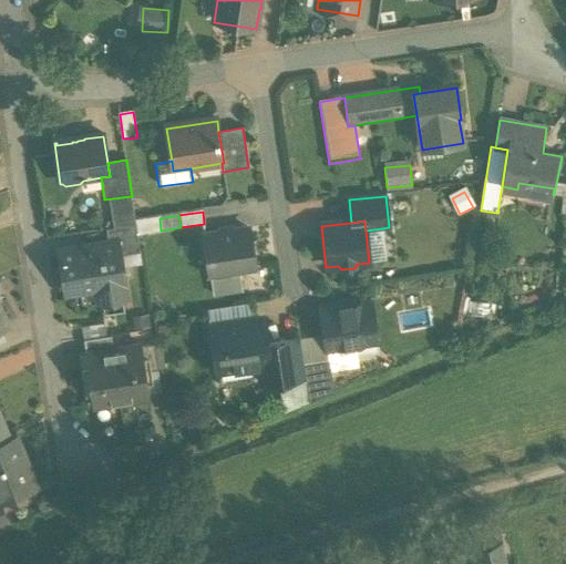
[(135,226),(106,231),(109,245),(119,244),(123,267),(142,265),(140,255),(139,242),(135,226)]
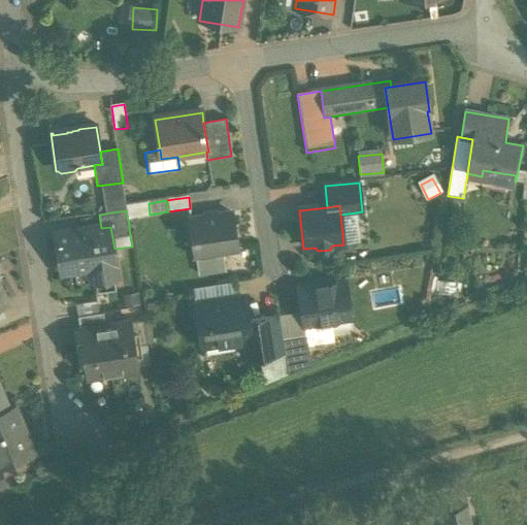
[(356,212),(340,215),(343,244),(360,243),(356,212)]
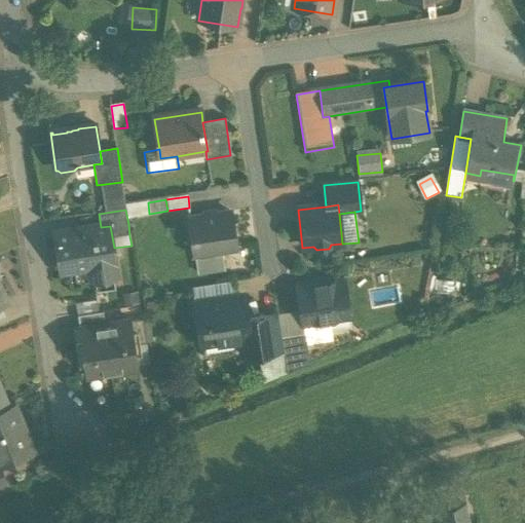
[(203,219),(189,221),(195,255),(221,251),(236,249),(231,215),(218,217),(217,215),(202,217),(203,219)]
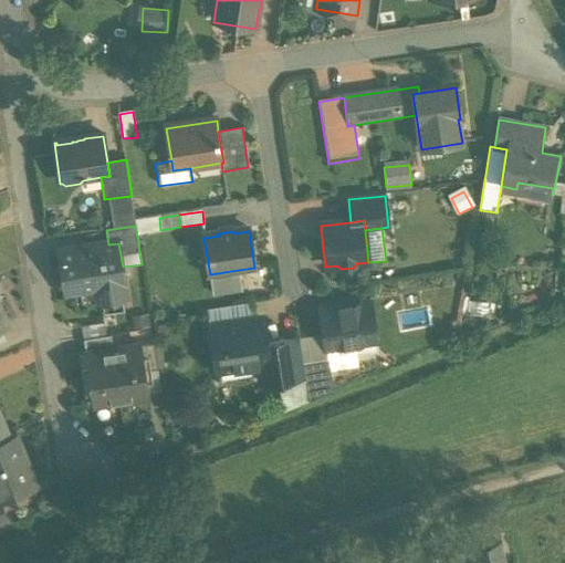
[(108,244),(60,253),(65,293),(101,288),(103,302),(100,303),(100,304),(125,300),(123,284),(125,283),(123,267),(118,243),(108,244)]
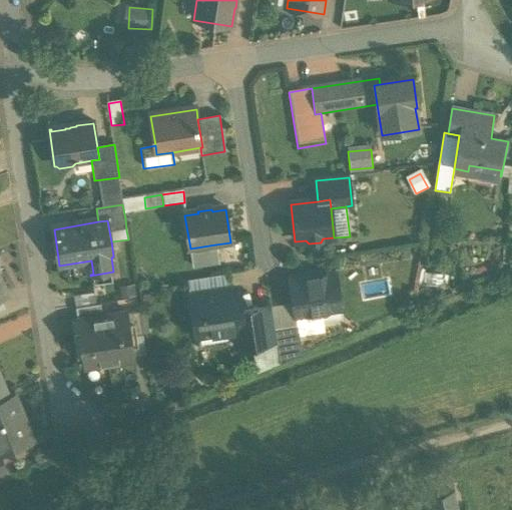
[(215,244),(190,248),(193,269),(219,265),(215,244)]
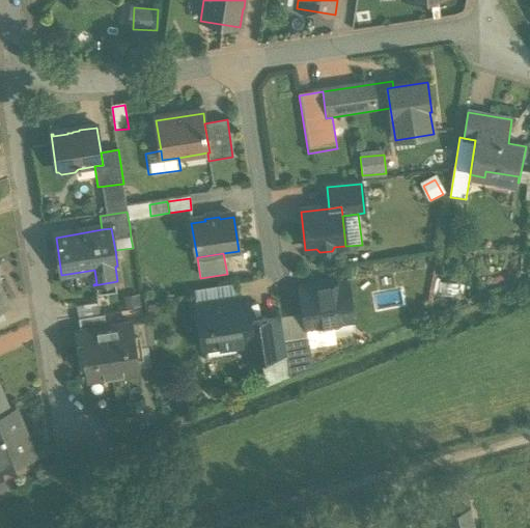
[(347,284),(300,292),(303,314),(306,328),(332,324),(353,321),(347,284)]
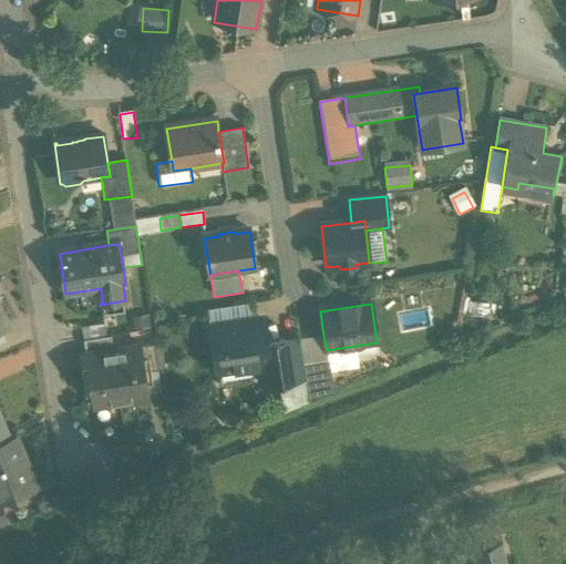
[(251,305),(207,311),(211,329),(255,321),(251,305)]
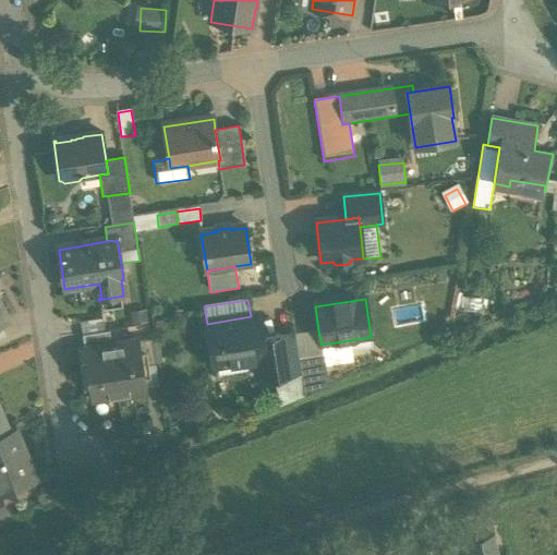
[(207,324),(214,369),(215,369),(246,363),(256,362),(266,361),(262,339),(258,315),(251,316),(207,324)]
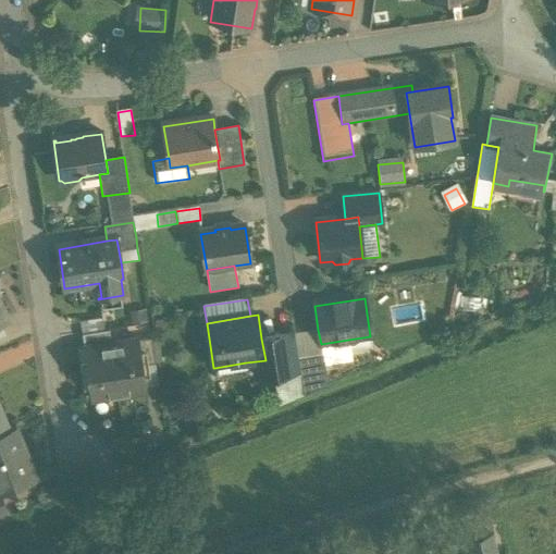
[(102,319),(81,323),(83,335),(104,332),(102,319)]
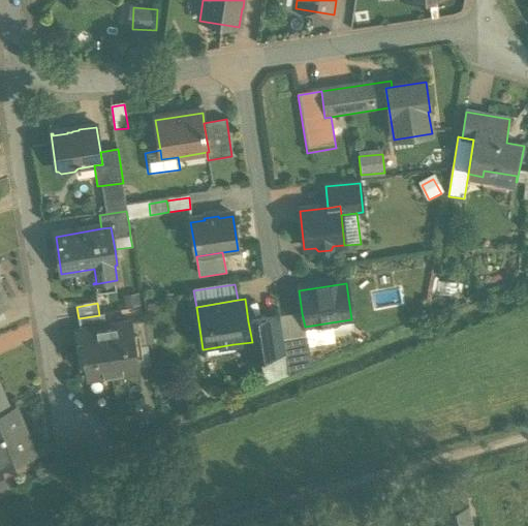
[(302,313),(279,317),(282,340),(307,336),(305,327),(302,313)]
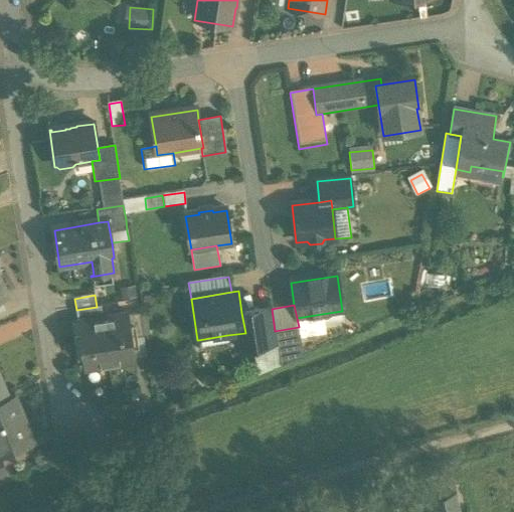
[(97,307),(76,310),(77,322),(103,318),(101,306),(97,307)]
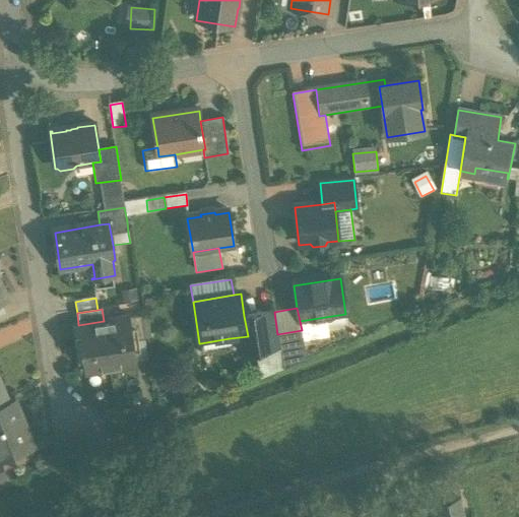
[(274,311),(244,316),(248,336),(239,337),(241,353),(256,351),(280,347),(277,334),(274,312),(274,311)]
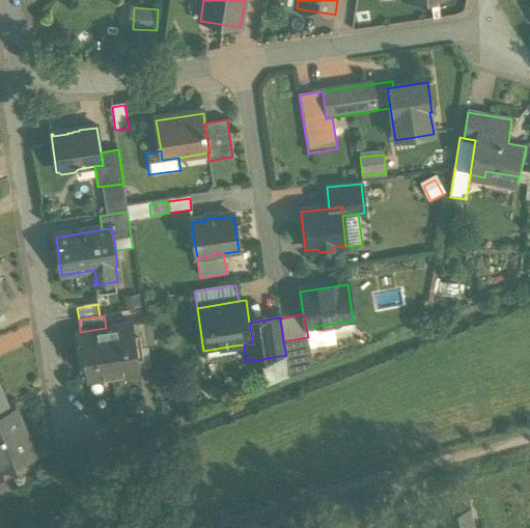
[(144,323),(132,324),(136,349),(148,348),(144,323)]
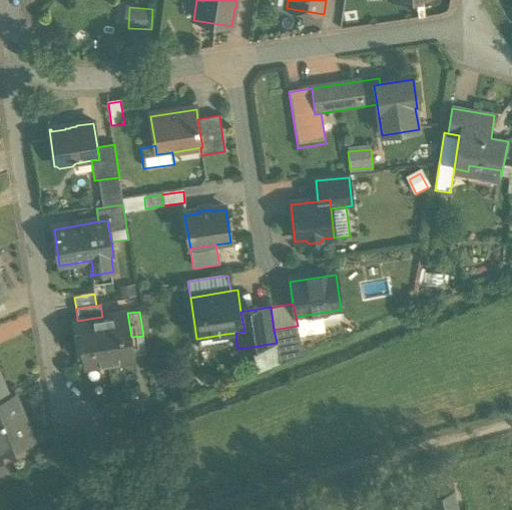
[(77,321),(84,369),(134,361),(131,337),(127,313),(102,317),(77,321)]
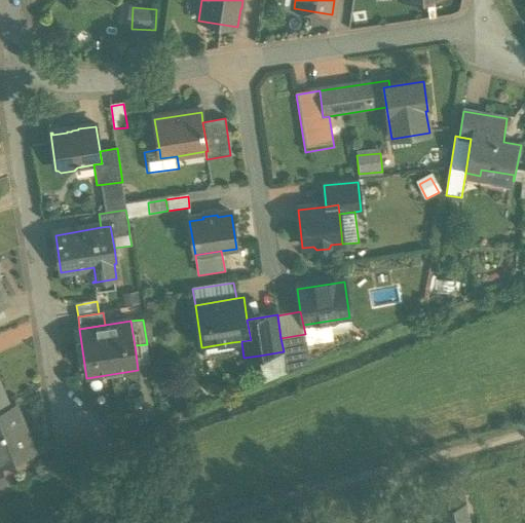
[(329,321),(303,325),(305,334),(306,344),(332,340),(329,321)]
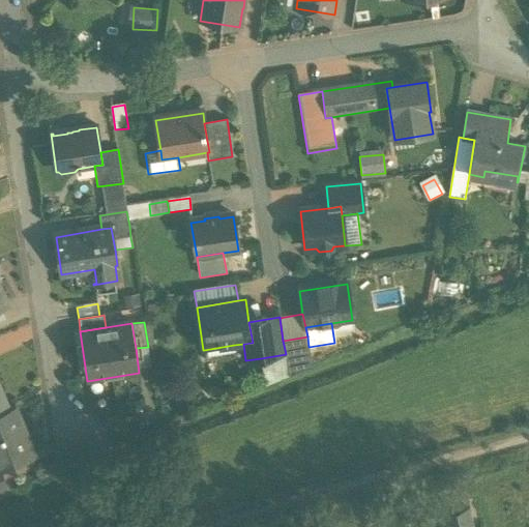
[(307,337),(283,341),(286,354),(289,377),(313,369),(309,347),(307,337)]
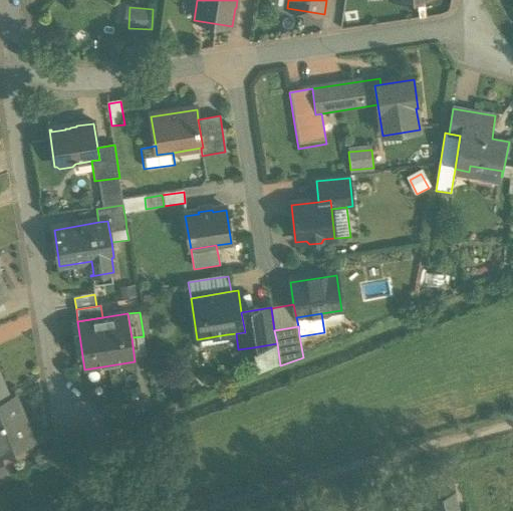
[(227,334),(198,339),(200,351),(229,347),(227,334)]
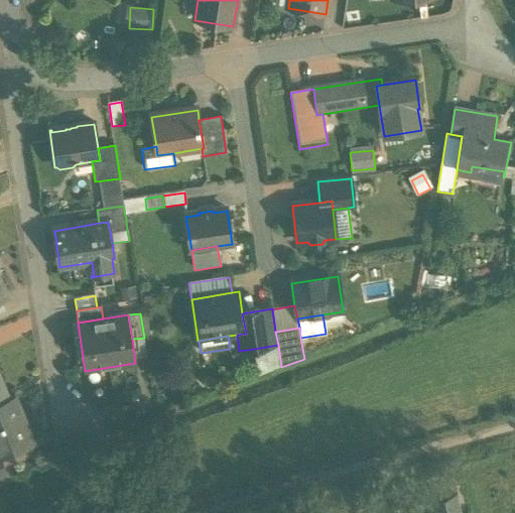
[(278,345),(254,349),(258,377),(281,367),(278,345)]
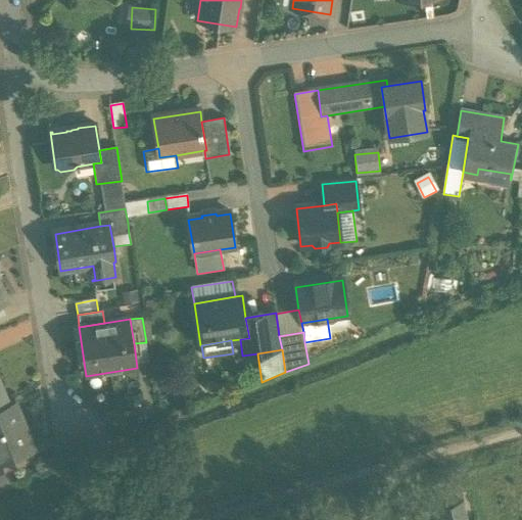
[(8,403),(0,406),(0,460),(33,446),(32,444),(31,444),(21,421),(22,421),(14,399),(8,403)]
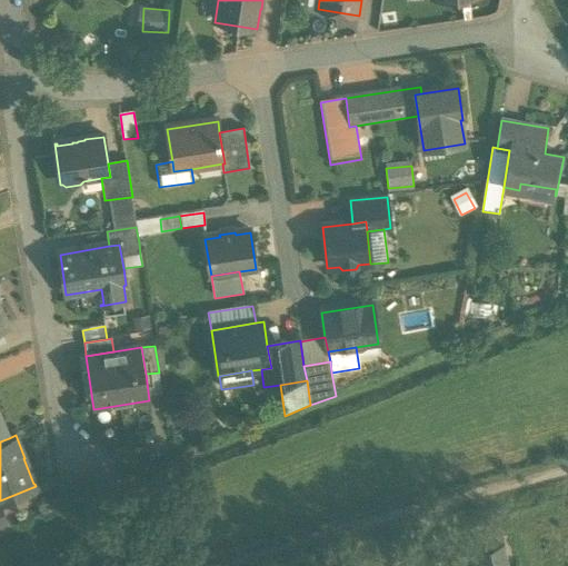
[(506,565),(501,548),(476,555),(478,565),(506,565)]
